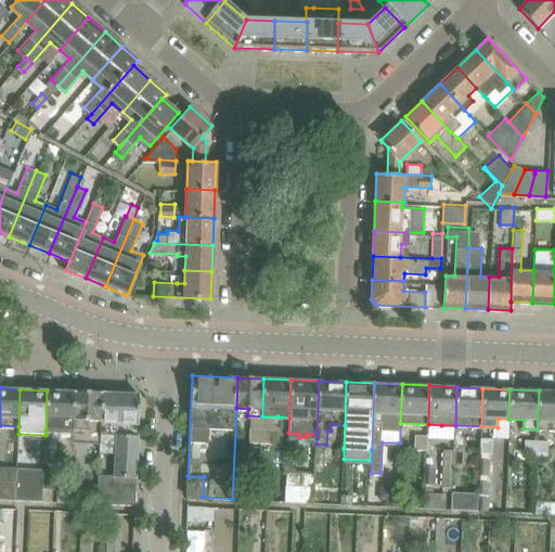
[(71,454),(71,441),(73,392),(47,390),(46,431),(59,431),(59,440),(61,440),(60,454),(71,454)]
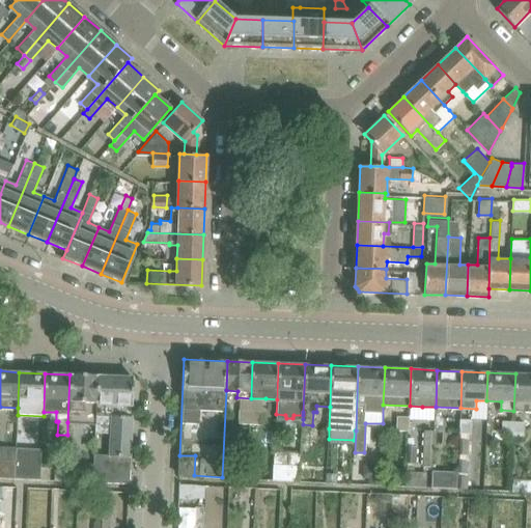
[(95,423),(98,376),(71,373),(71,374),(70,374),(67,422),(95,423)]
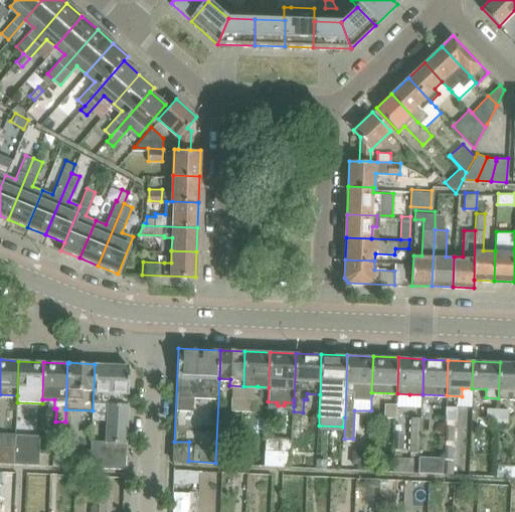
[(514,398),(514,362),(500,362),(498,398),(512,399),(514,398)]
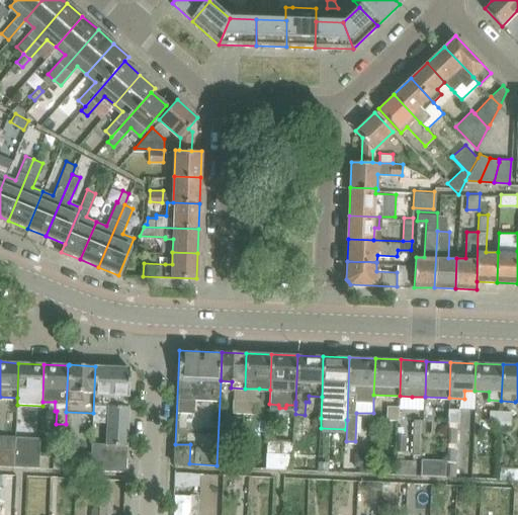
[(93,420),(106,421),(105,443),(91,442),(91,450),(90,468),(125,470),(131,367),(95,366),(93,413),(93,420)]
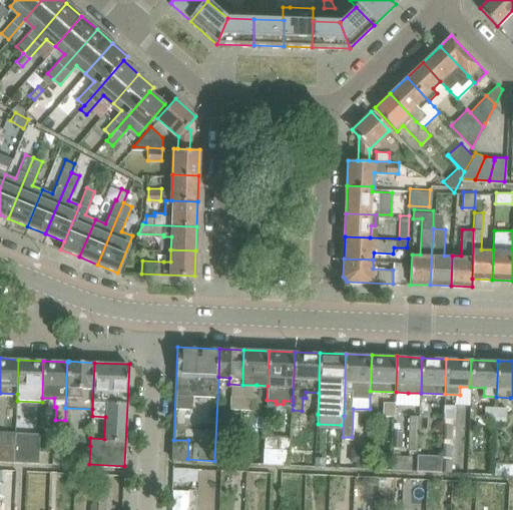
[(241,409),(241,397),(231,396),(231,409),(241,409)]
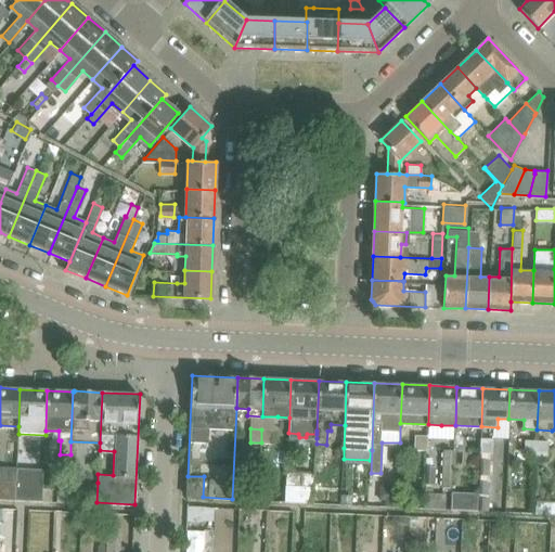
[(272,429),(261,429),(261,443),(272,444),(272,429)]
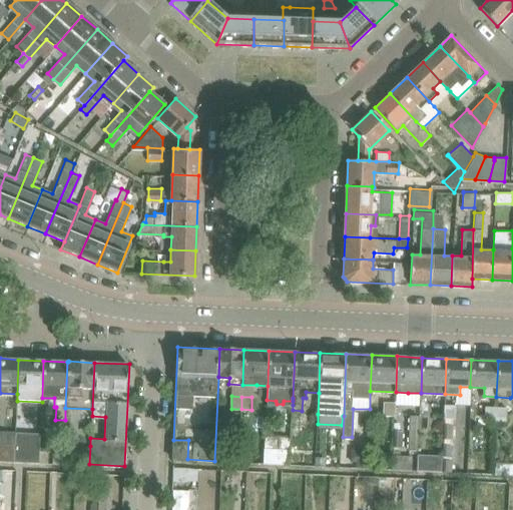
[(395,415),(396,401),(384,400),(383,414),(395,415)]
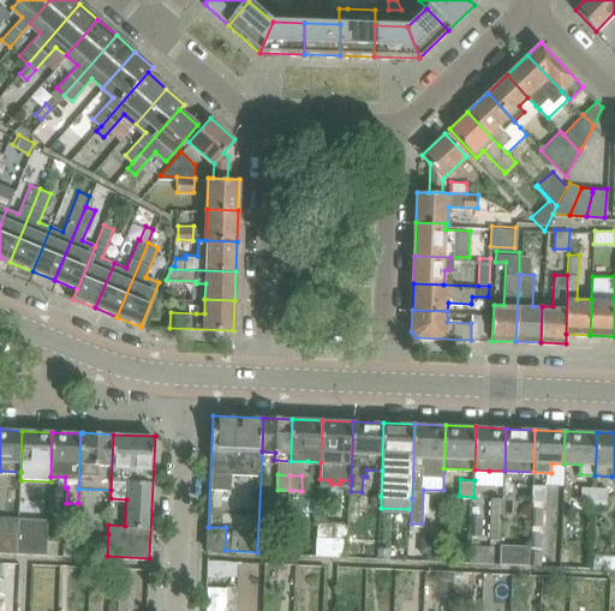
[(532,483),(532,499),(545,501),(547,484),(532,483)]
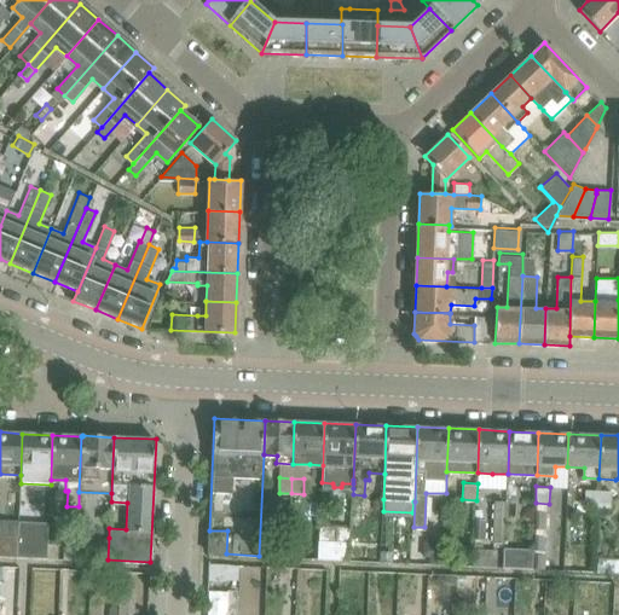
[(597,505),(597,488),(584,488),(584,505),(597,505)]
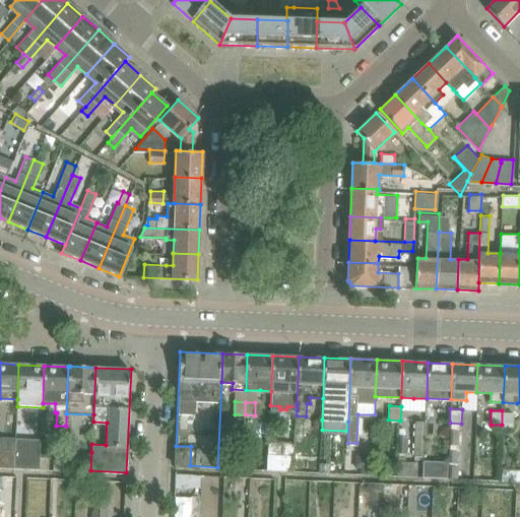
[(513,411),(502,410),(502,425),(512,425),(513,411)]
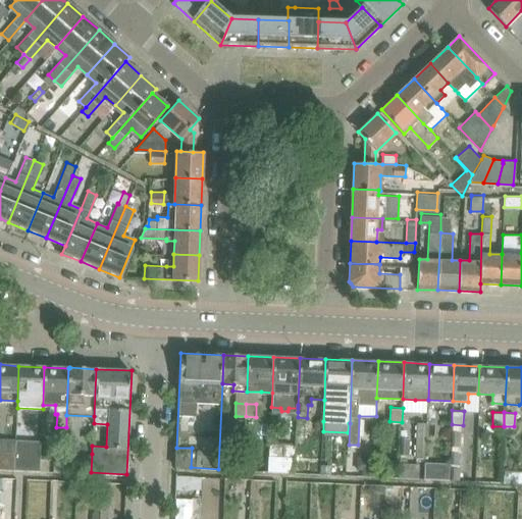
[(417,421),(416,456),(425,457),(427,421),(417,421)]
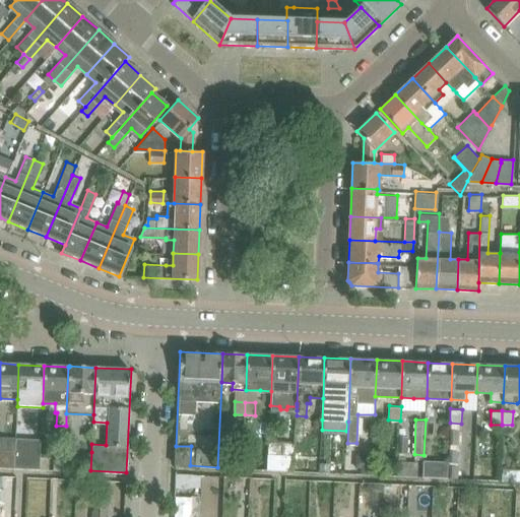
[(399,436),(399,451),(408,451),(409,436),(399,436)]
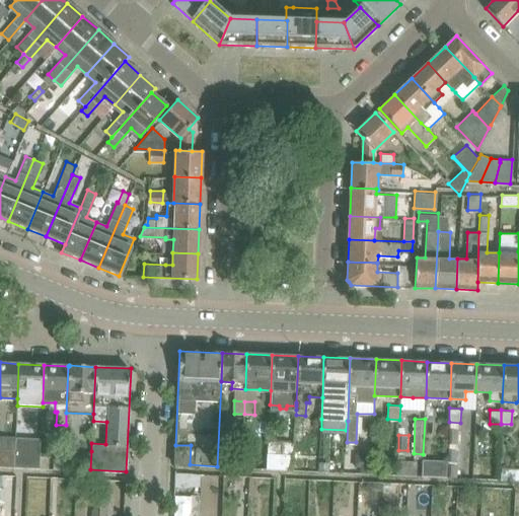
[(15,449),(14,466),(40,467),(41,454),(41,450),(27,449),(28,436),(16,436),(15,449)]
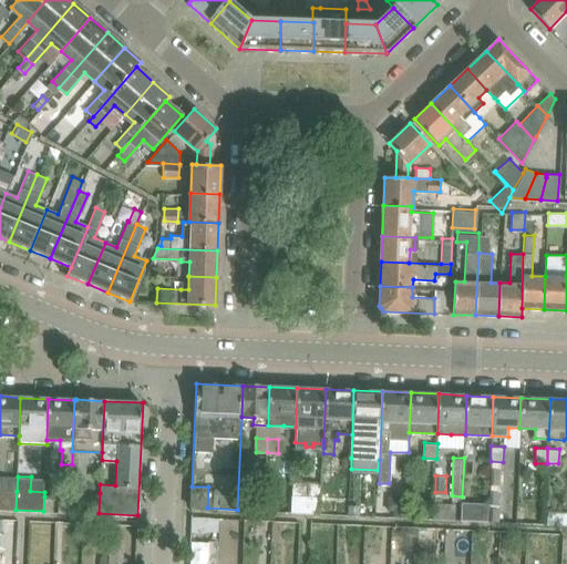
[(192,486),(191,506),(207,508),(208,486),(192,486)]
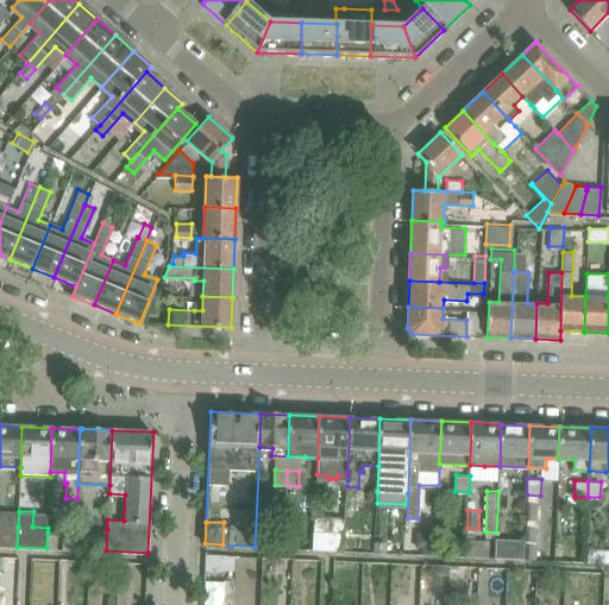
[(0,546),(17,547),(18,527),(0,524),(0,546)]
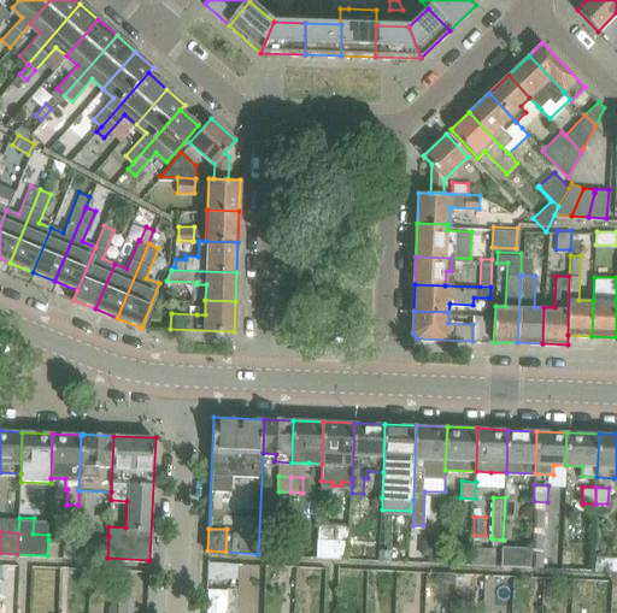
[(87,536),(86,558),(107,558),(109,536),(87,536)]
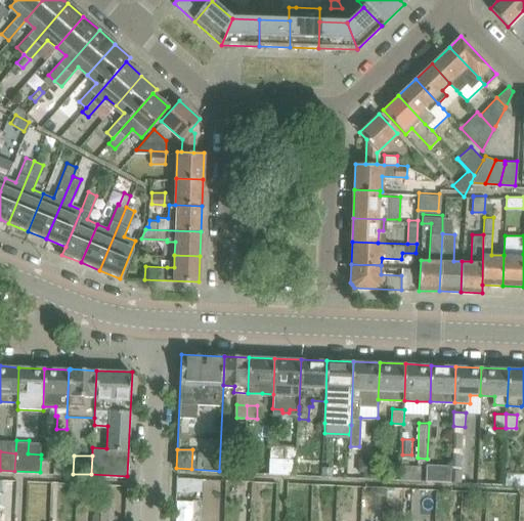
[(358,457),(358,470),(369,470),(370,457),(358,457)]
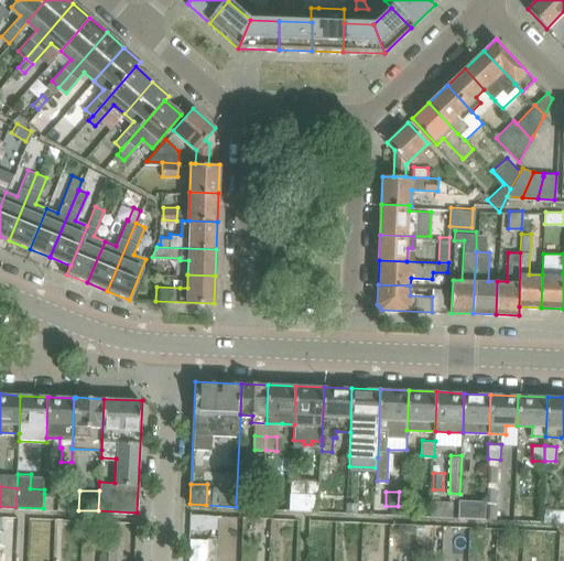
[(296,493),(295,508),(318,509),(320,494),(296,493)]
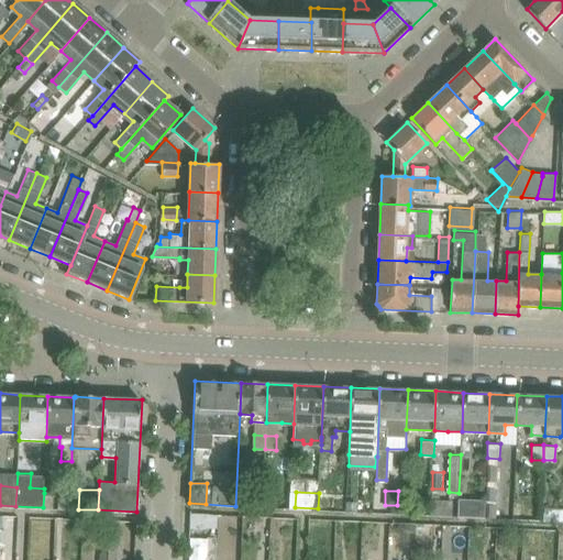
[(54,494),(44,493),(43,507),(53,508),(54,494)]
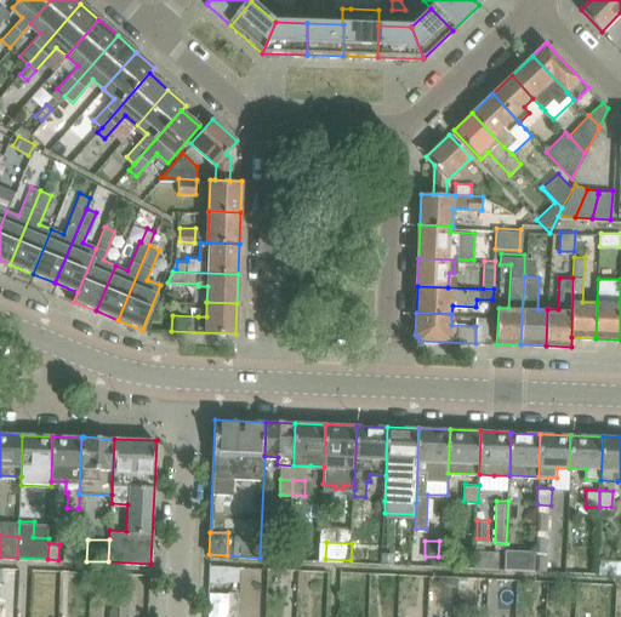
[(506,548),(505,569),(533,570),(534,549),(506,548)]
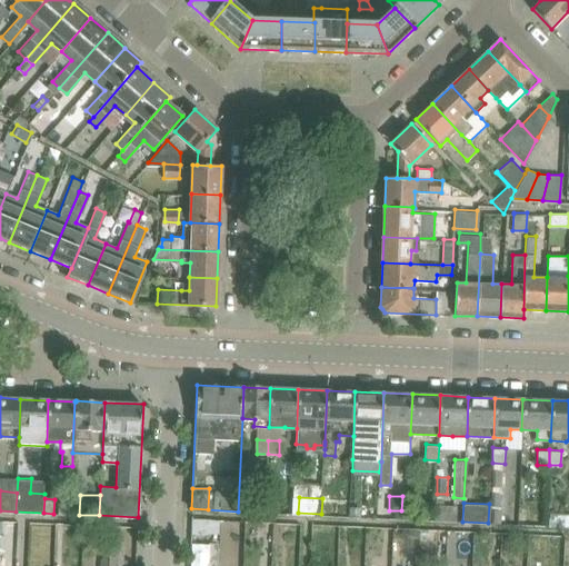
[(436,504),(436,519),(458,520),(459,505),(436,504)]
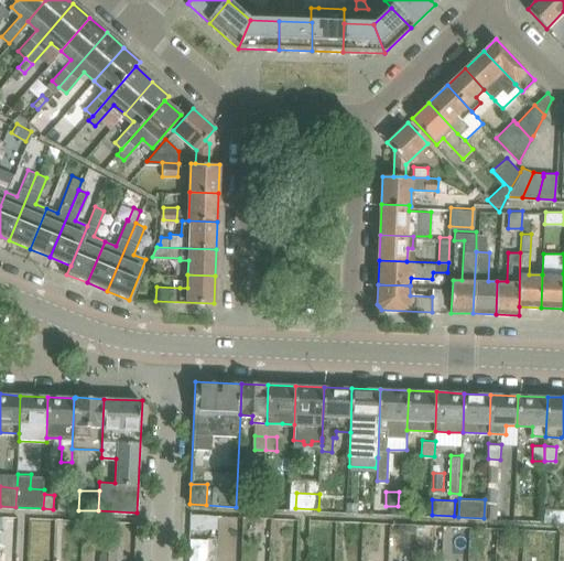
[(486,504),(486,518),(496,518),(497,504),(486,504)]
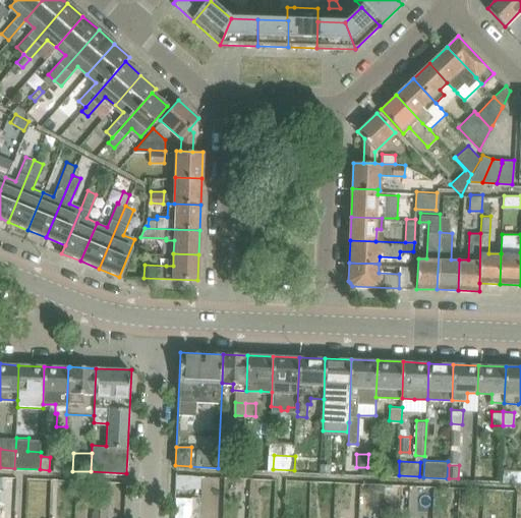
[(503,472),(502,481),(518,481),(519,472),(503,472)]
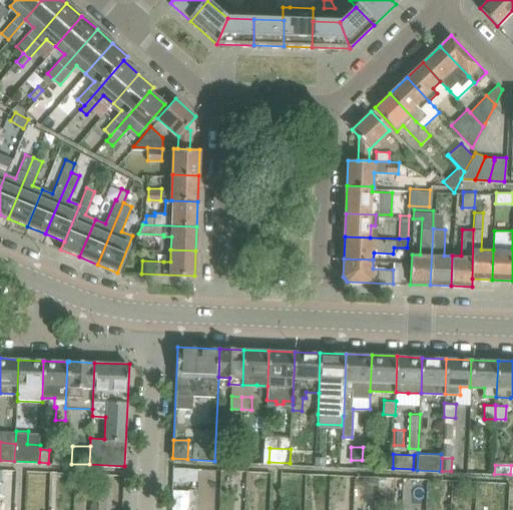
[(172,466),(171,481),(187,482),(187,479),(197,480),(198,467),(184,466),(172,466)]
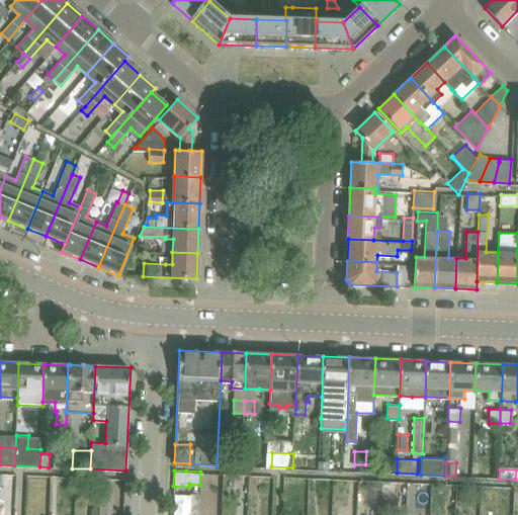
[(197,514),(199,493),(189,493),(187,514),(197,514)]
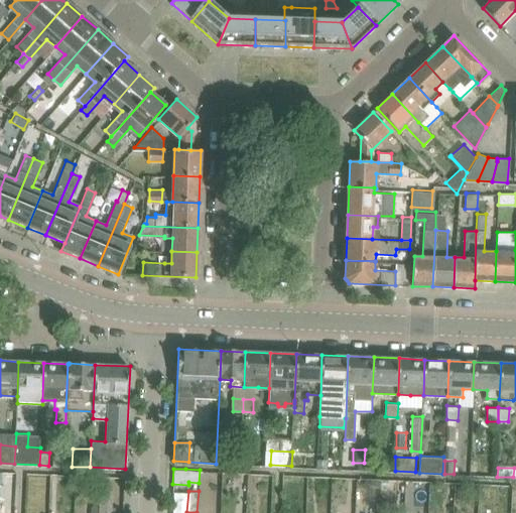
[(58,512),(59,503),(49,502),(48,512),(58,512)]
